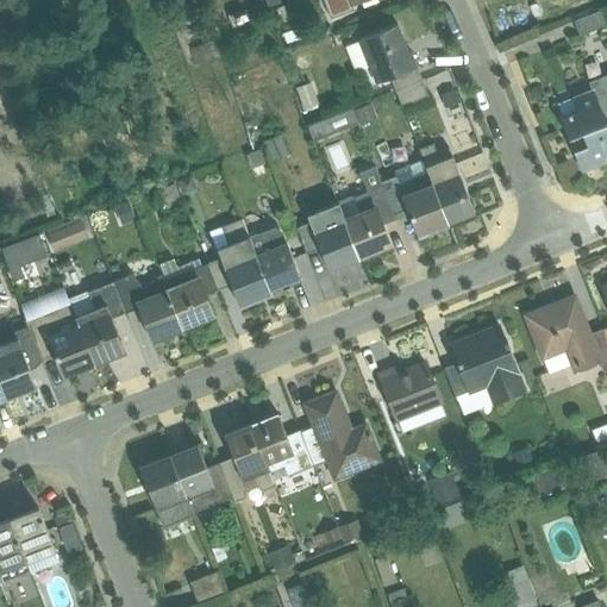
[(599,10),(574,19),(580,33),(605,24),(599,10)]
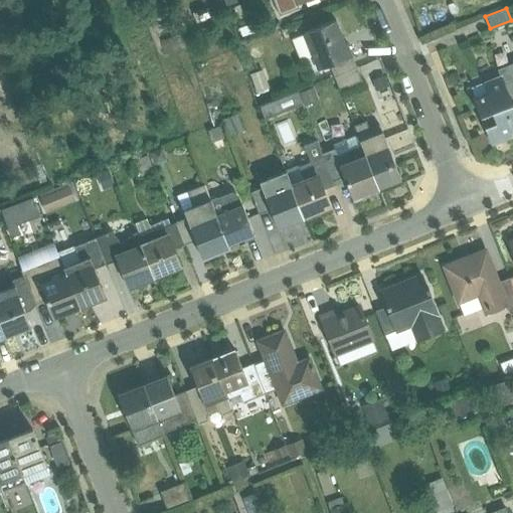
[(318,71),(353,56),(337,19),(302,33),(318,71)]
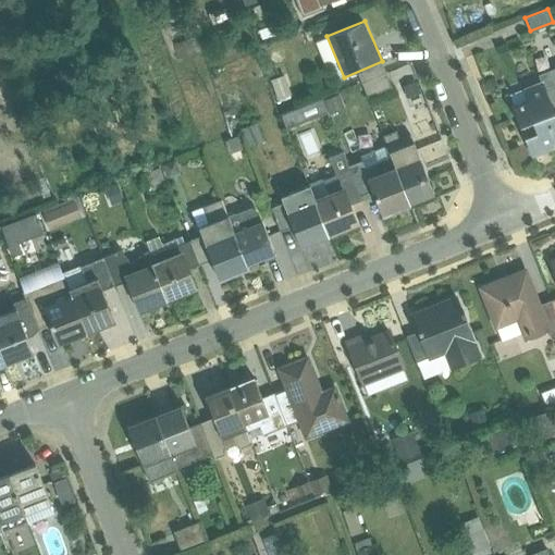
[(271,79),(279,103),(293,98),(285,75),(271,79)]
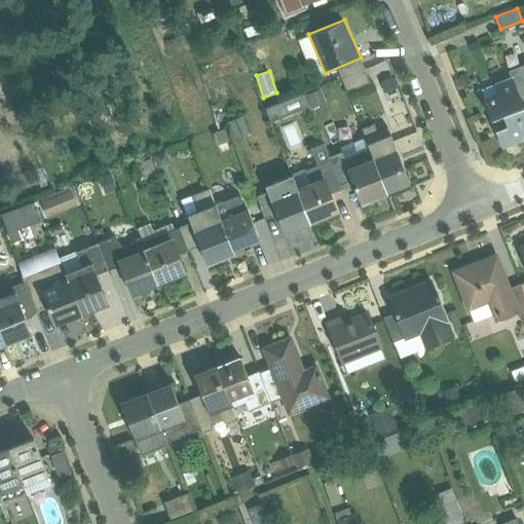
[(500,148),(523,138),(523,105),(511,72),(476,86),(500,148)]
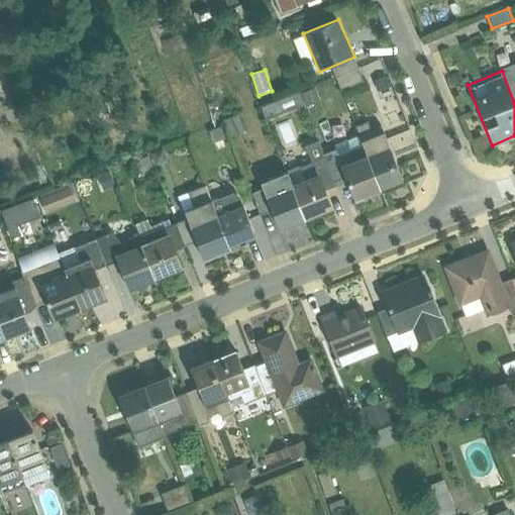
[(299,108),(296,97),(261,105),(264,117),(299,108)]
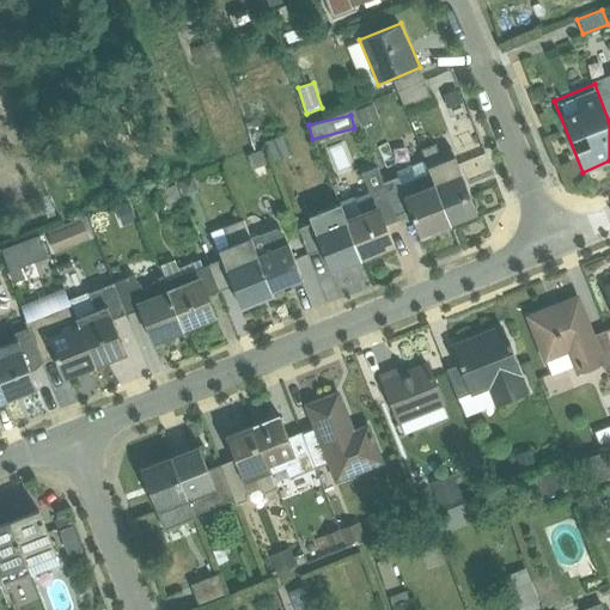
[(449,230),(479,217),(458,168),(427,180),(449,230)]
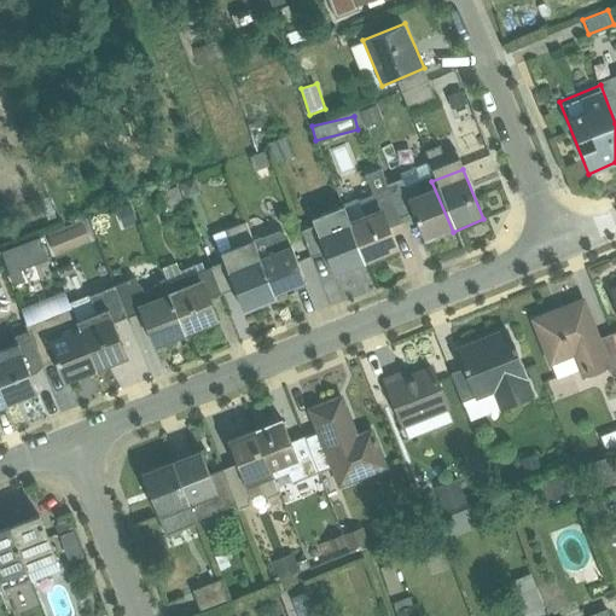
[(453,232),(431,181),(404,193),(424,243),(453,232)]
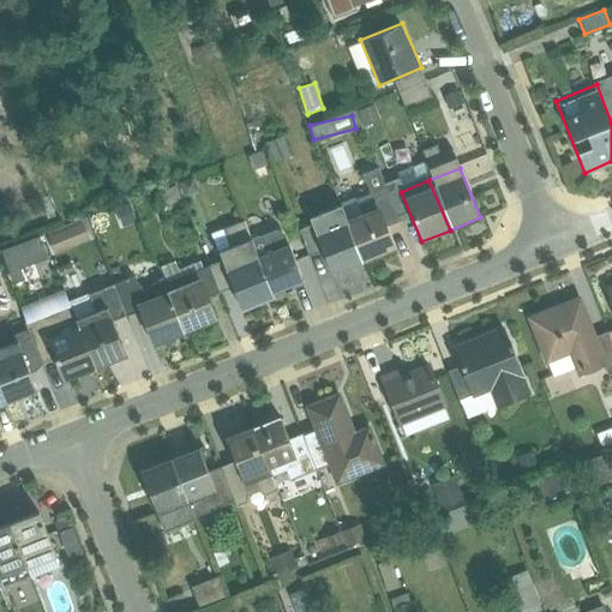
[(361,263),(397,250),(376,192),(340,205),(361,263)]
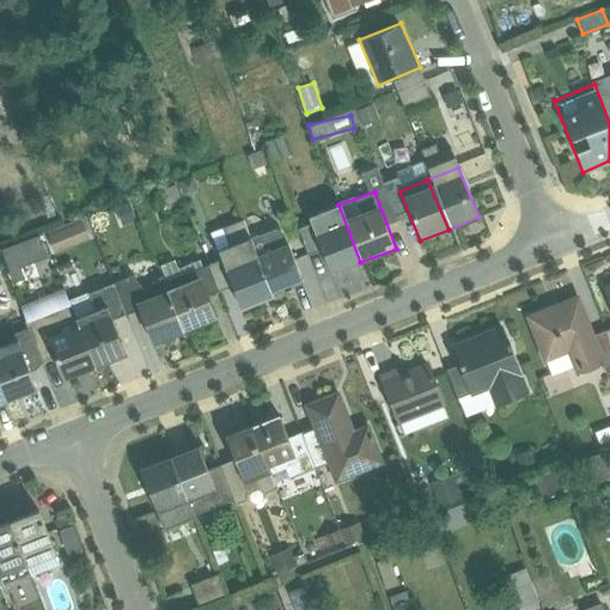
[(123,226),(136,220),(128,203),(115,209),(123,226)]
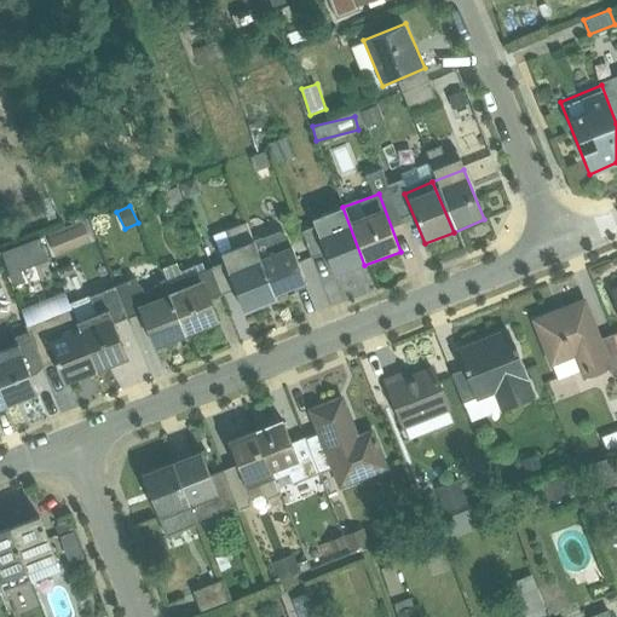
[(364,265),(342,207),(311,219),(332,277),(364,265)]
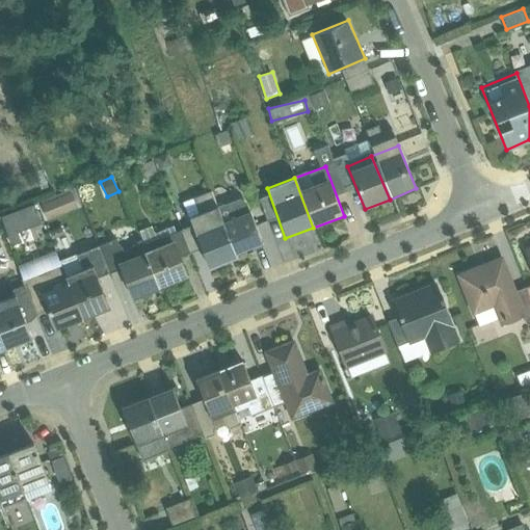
[(38,202),(46,223),(80,212),(73,190),(38,202)]
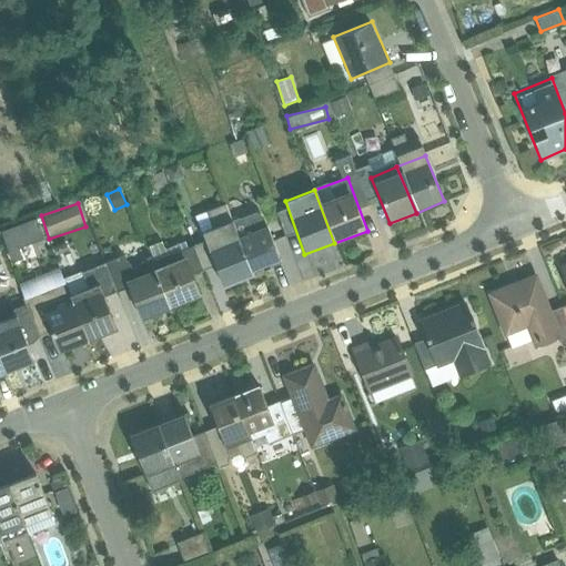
[(251,274),(281,263),(261,212),(231,223),(251,274)]
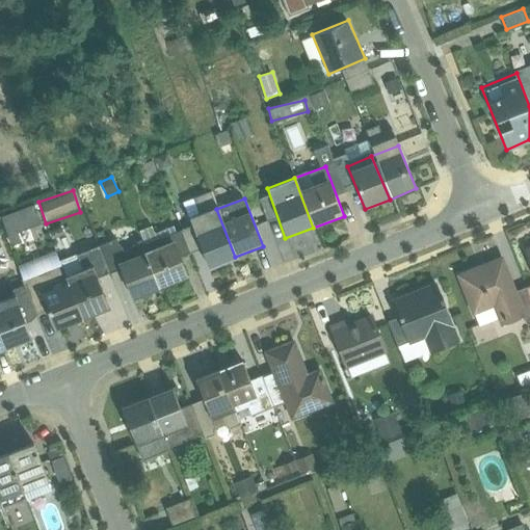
[(1,215),(9,249),(32,244),(29,230),(41,227),(36,207),(1,215)]
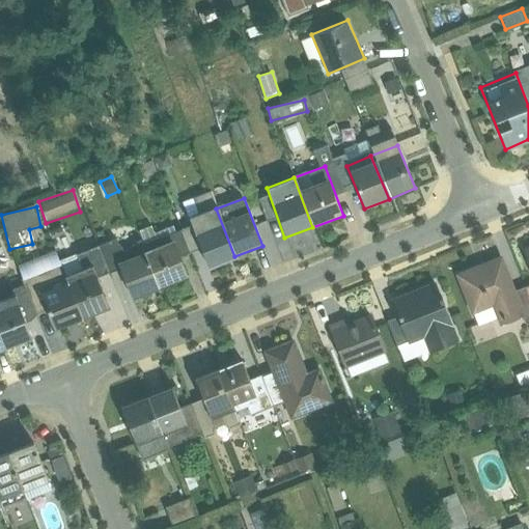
[(234,256),(216,209),(188,219),(206,267),(234,256)]
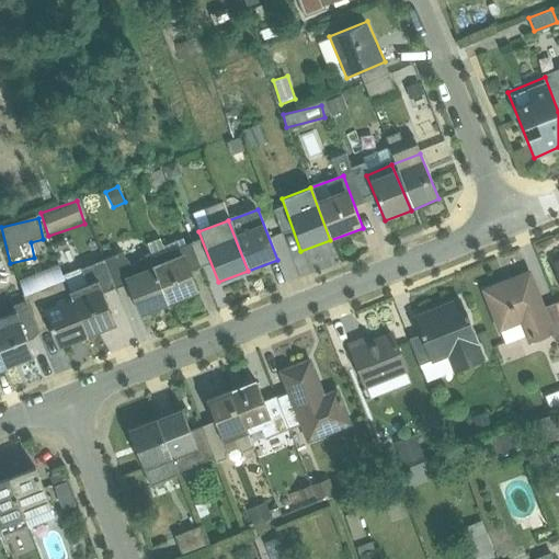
[(164,306),(197,294),(181,251),(149,263),(164,306)]
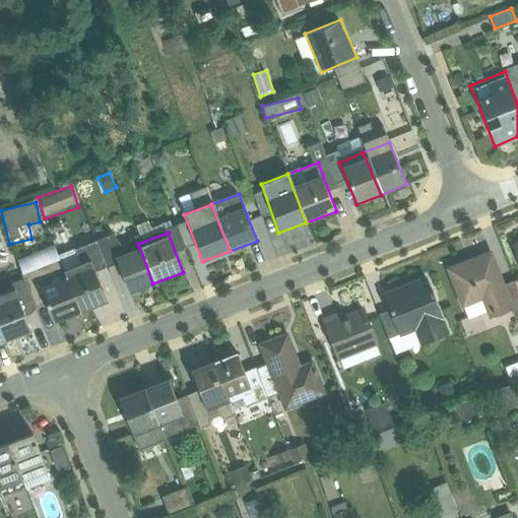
[(152,283),(138,244),(109,255),(124,295),(152,283)]
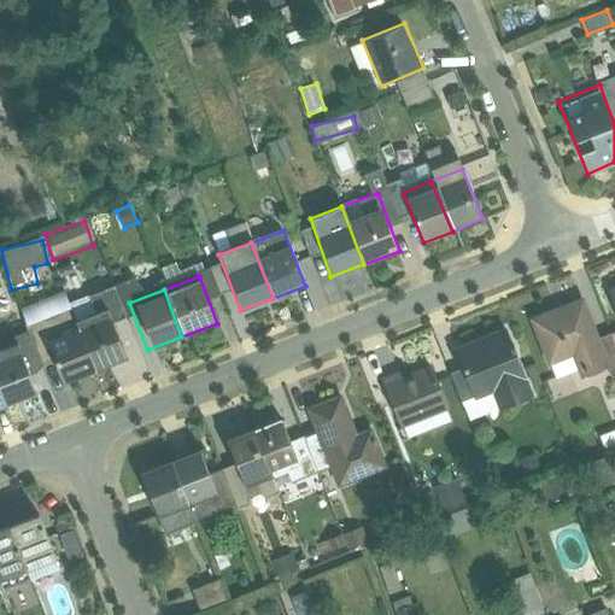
[(579,379),(608,368),(584,299),(529,317),(549,369),(572,361),(579,379)]
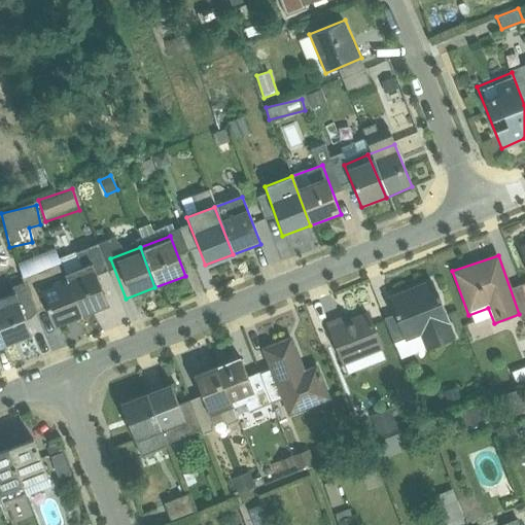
[(81,317),(106,308),(86,259),(62,270),(81,317)]
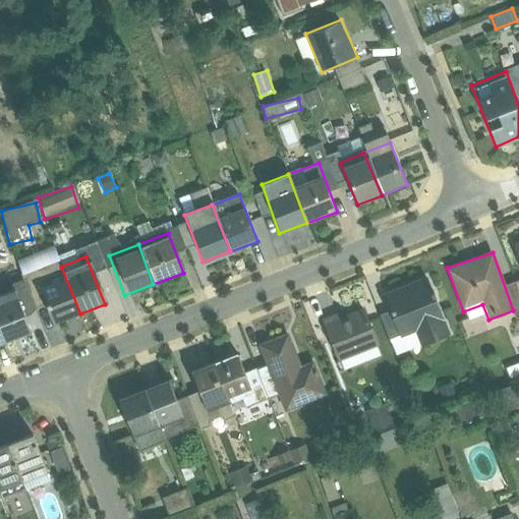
[(80,313),(61,267),(32,278),(51,326),(80,313)]
